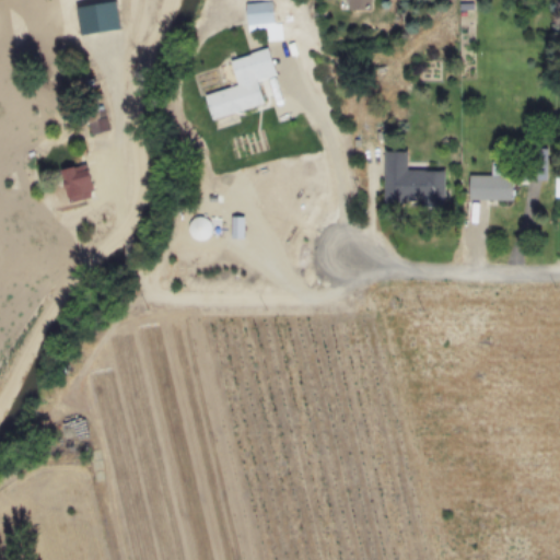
[(270,1),(245,2),(246,25),(271,24),(270,1)]
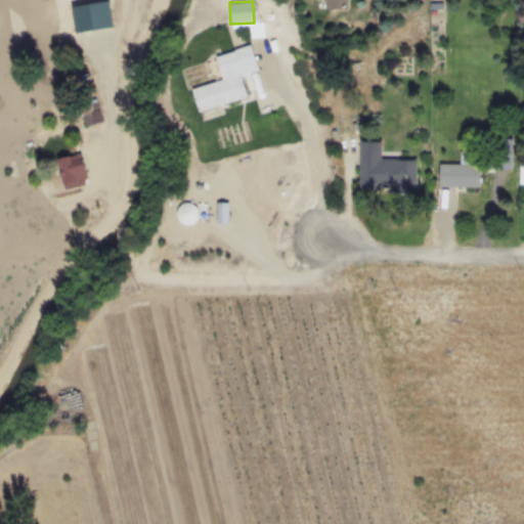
[(79,34),(79,15),(56,15),(55,33),(79,34)]
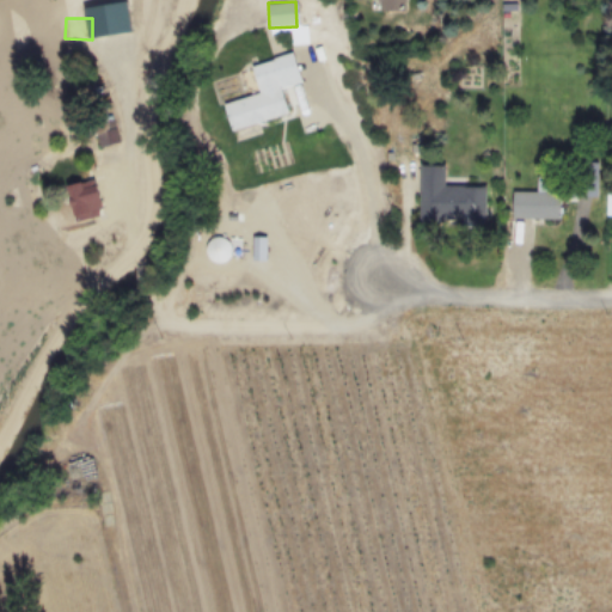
[(251,62),(258,92),(222,102),(230,128),(287,112),(281,86),(300,81),(292,53),(251,62)]
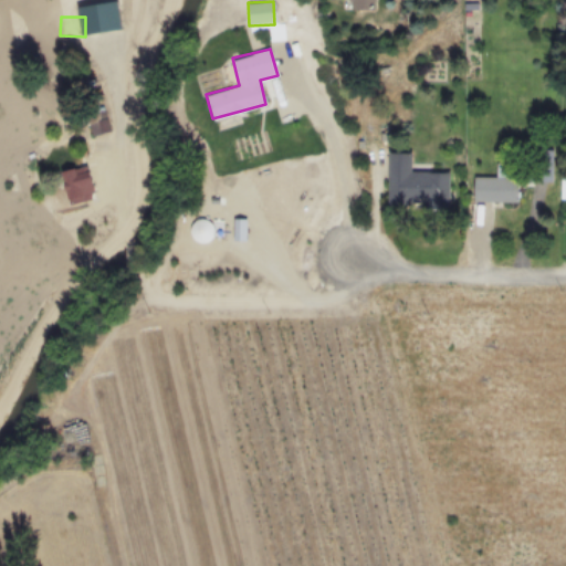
[(533,149),(533,181),(552,181),(552,149),(533,149)]
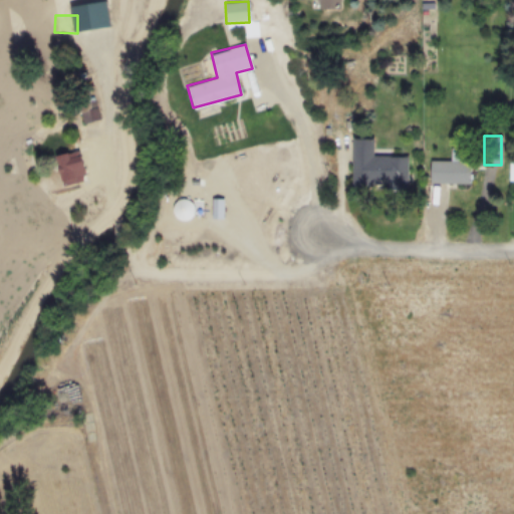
[(372,155),(372,138),(352,138),(351,186),(407,186),(407,155),(372,155)]
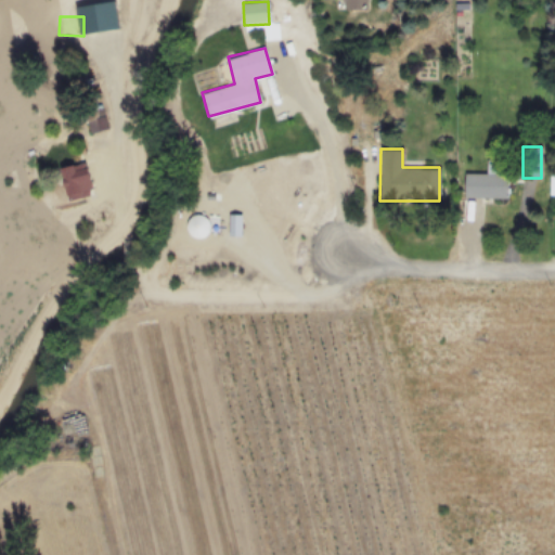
[(465,196),(507,196),(507,159),(487,159),(487,172),(465,172),(465,196)]
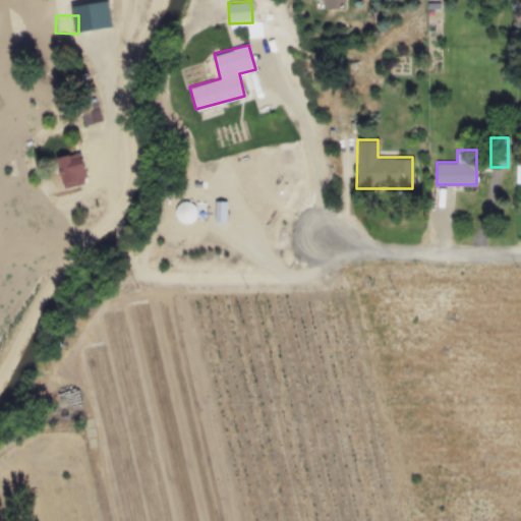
[(87,181),(79,152),(56,158),(64,187),(87,181)]
